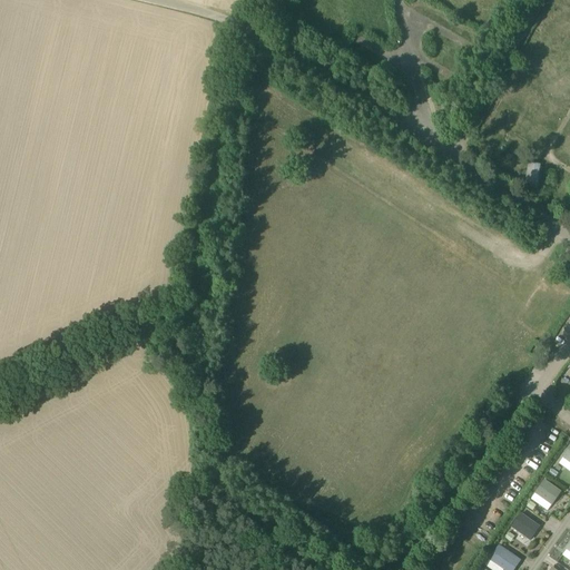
[(569,20),(559,13),(552,25),(569,36),(569,20)]
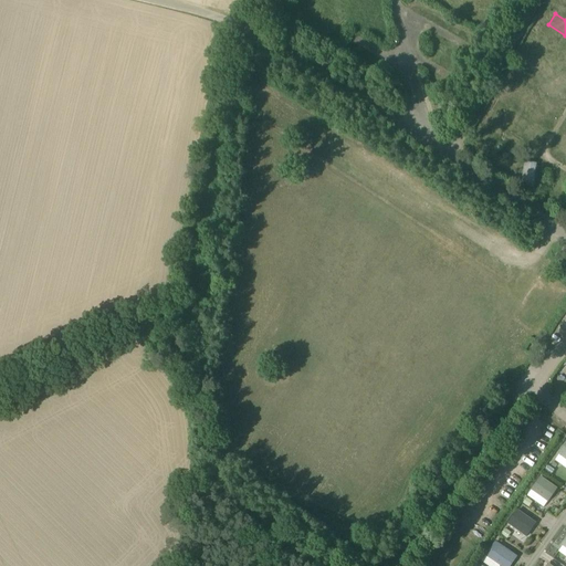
[(565,79),(563,73),(543,83),(549,95),(565,86),(565,79)]
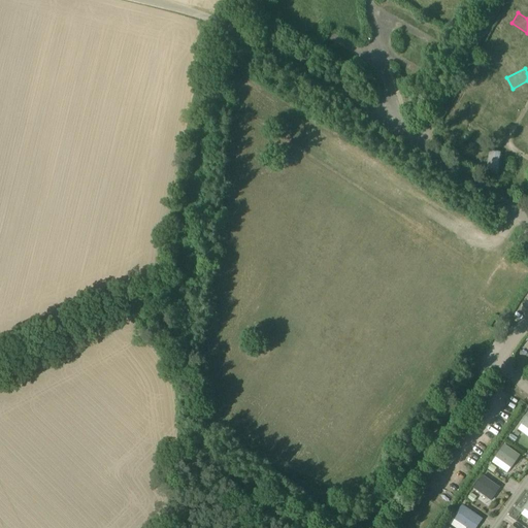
[(499,175),(499,152),(488,152),(487,175),(499,175)]
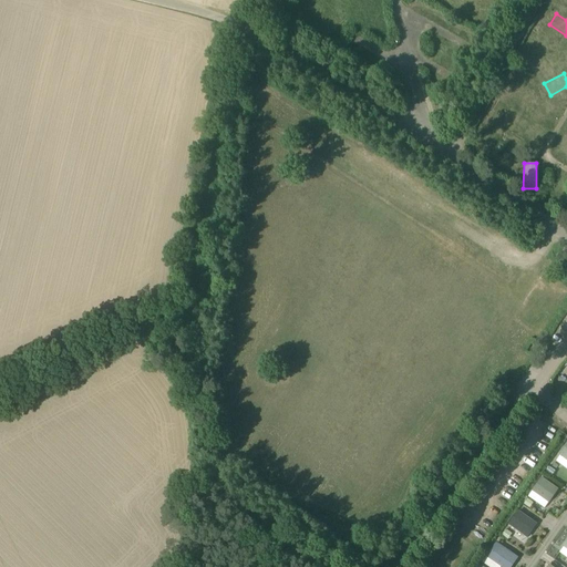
[(555,471),(549,466),(546,472),(552,475),(555,471)]
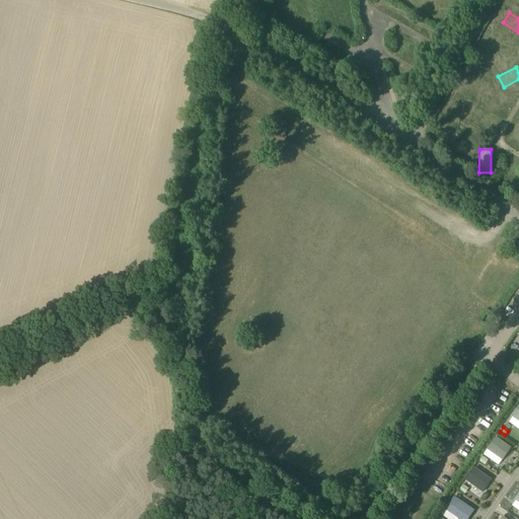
[(511,447),(495,436),(487,448),(503,459),(511,447)]
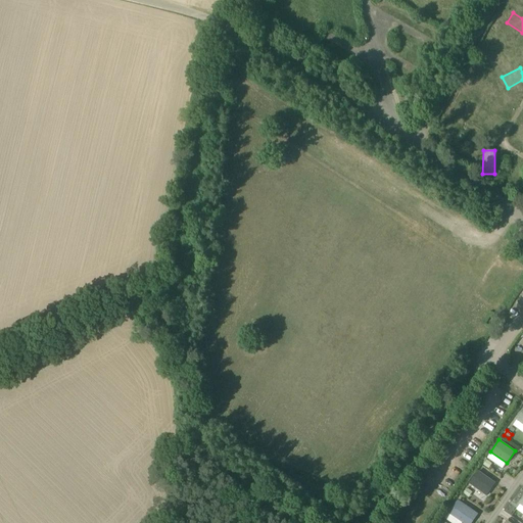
[(492,464),(486,460),(483,465),(489,469),(492,464)]
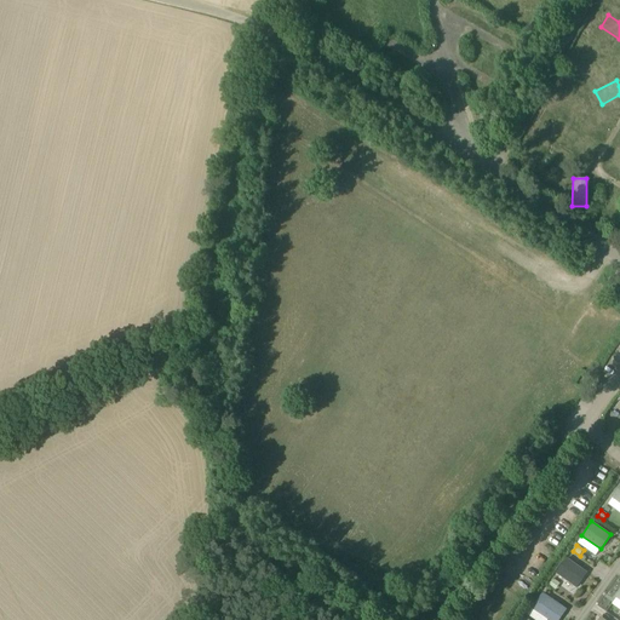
[(587,573),(566,557),(556,572),(577,587),(587,573)]
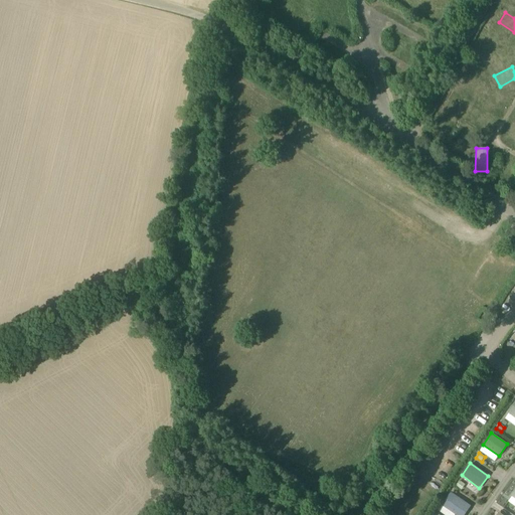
[(466,485),(460,481),(456,486),(462,490),(466,485)]
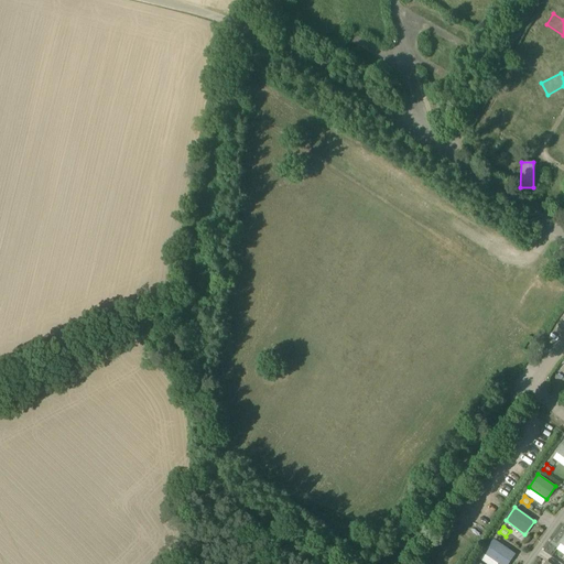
[(499,563),(508,563),(516,554),(494,539),(484,553),(499,563)]
